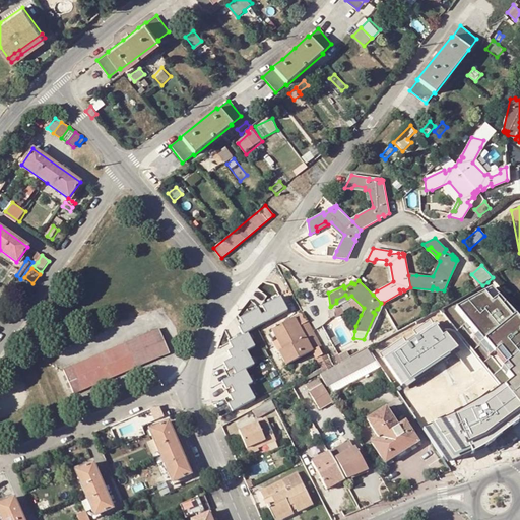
[(493,288),(457,309),(468,323),(464,326),(479,346),(481,345),(501,369),(493,375),(502,386),(470,410),(460,414),(423,431),(442,459),(467,448),(469,452),(478,448),(486,445),(519,420),(519,419),(516,415),(519,412),(519,318),(518,316),(514,319),(513,318),(516,314),(493,288)]
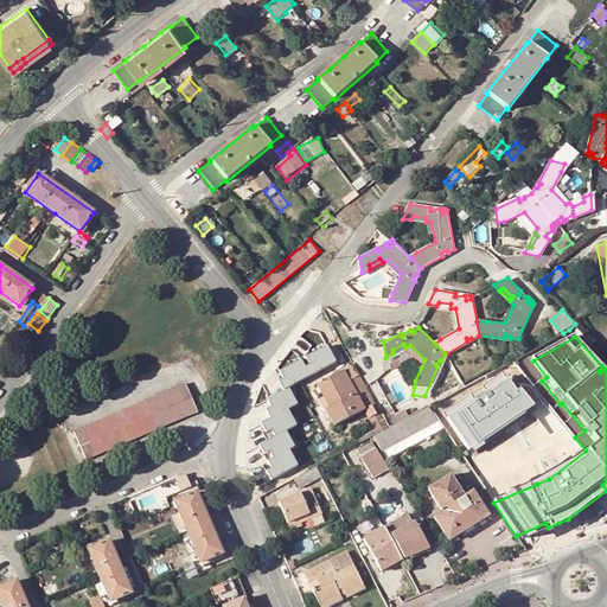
[(393,353),(387,357),(387,359),(388,366),(409,356),(421,368),(425,359),(410,345),(406,347),(393,353)]
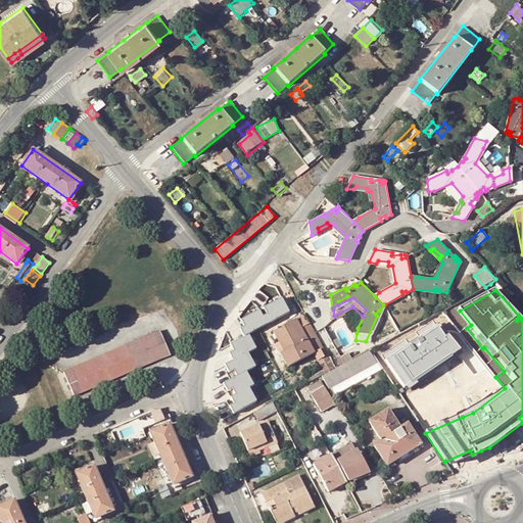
[(310,323),(304,314),(295,319),(300,328),(310,323)]
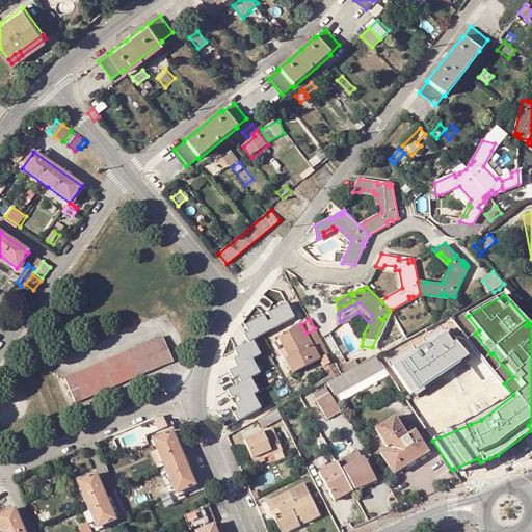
[(274,329),(278,337),(293,328),(289,322),(274,329)]
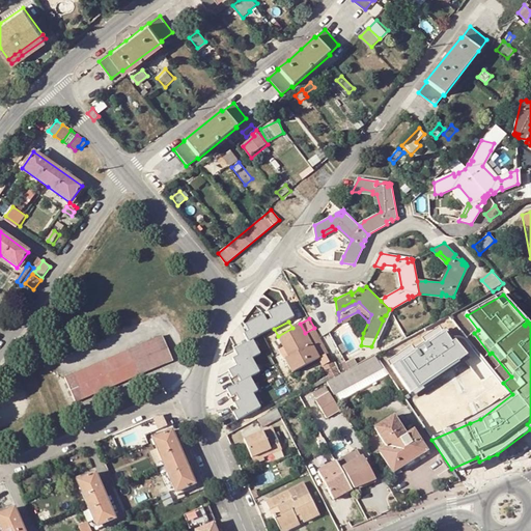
[(283,347),(289,357),(284,360),(291,373),(319,358),(329,374),(331,379),(339,374),(314,328),(305,333),(300,324),(292,328),(278,336),(283,347)]
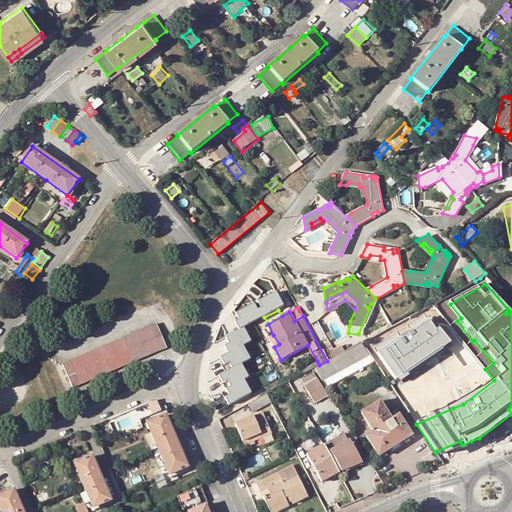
[(401,338),(378,353),(396,380),(446,346),(436,332),(428,320),(411,331),(412,332),(402,339),(401,338)]
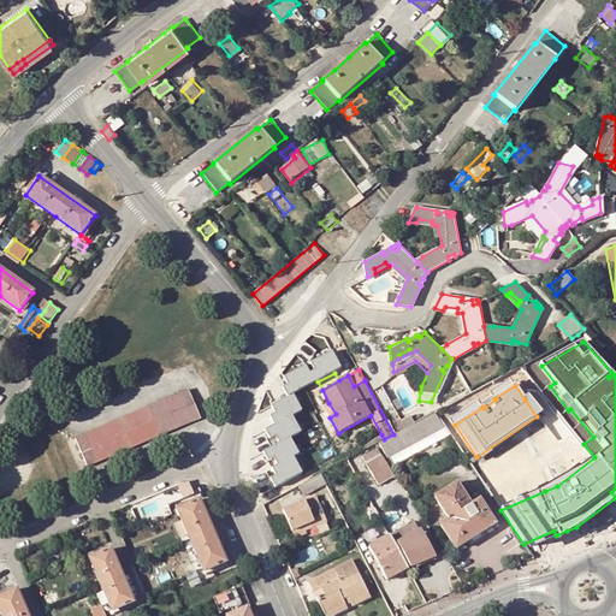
[(188,389),(76,437),(88,466),(200,418),(188,389)]
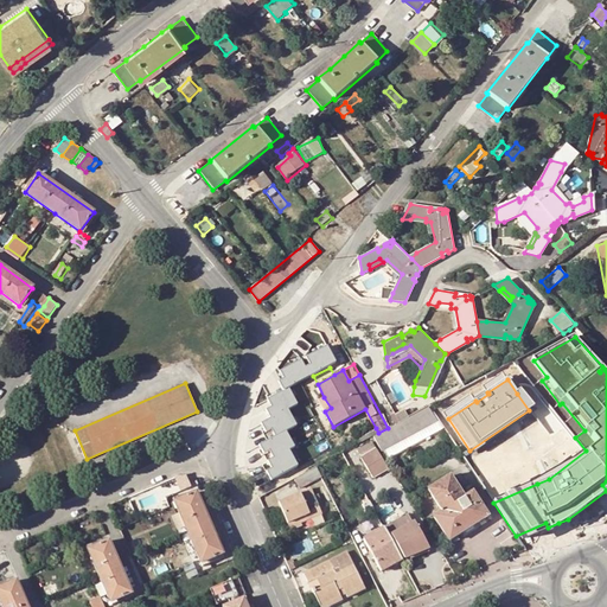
[(325,411),(331,408),(324,397),(319,400),(325,411)]
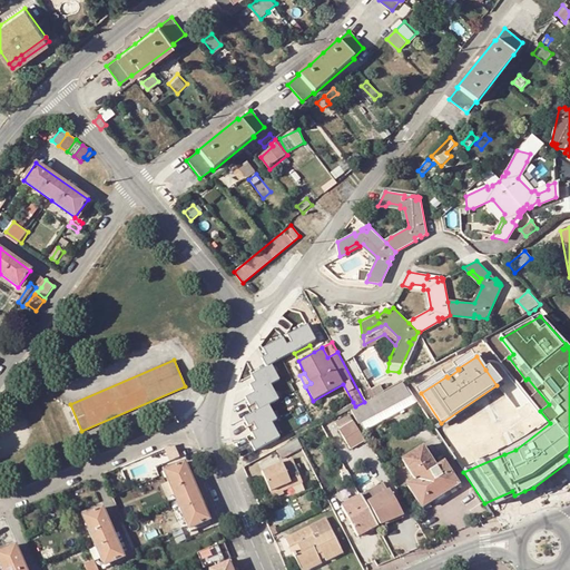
[(412,394),(403,382),(365,403),(351,411),(359,424),(412,394)]
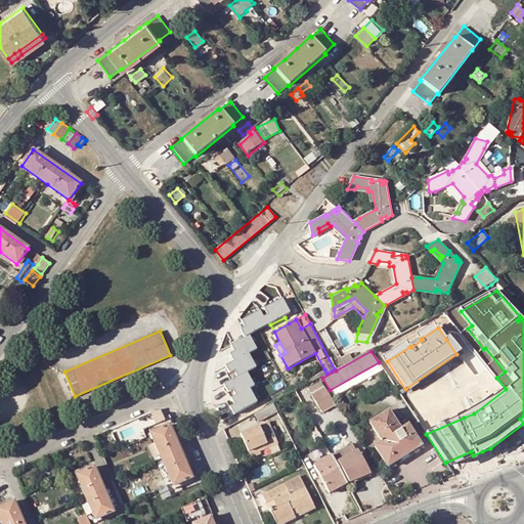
[(349,354),(341,358),(344,364),(352,359),(349,354)]
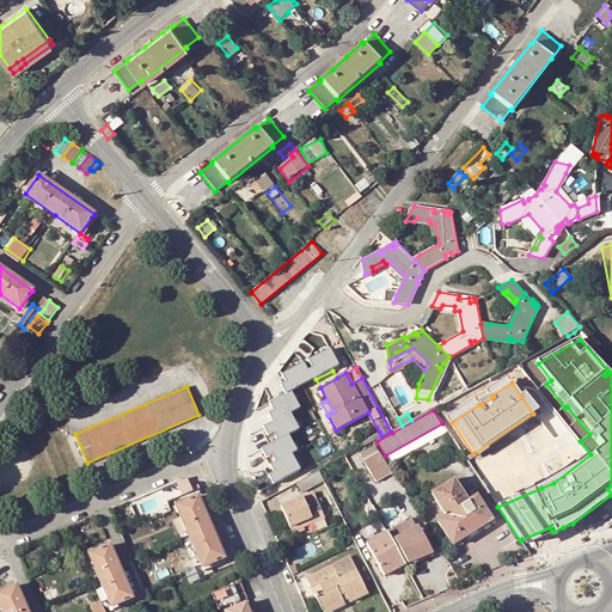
[(280,439),(263,444),(271,477),(299,470),(287,427),(277,429),(280,439)]
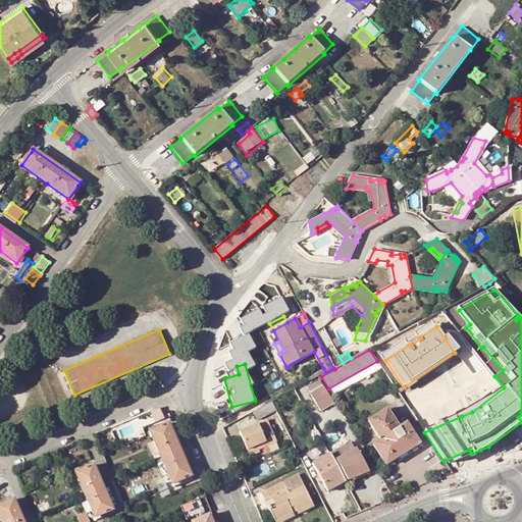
[(310,380),(320,375),(325,372),(323,368),(308,376),(310,380)]
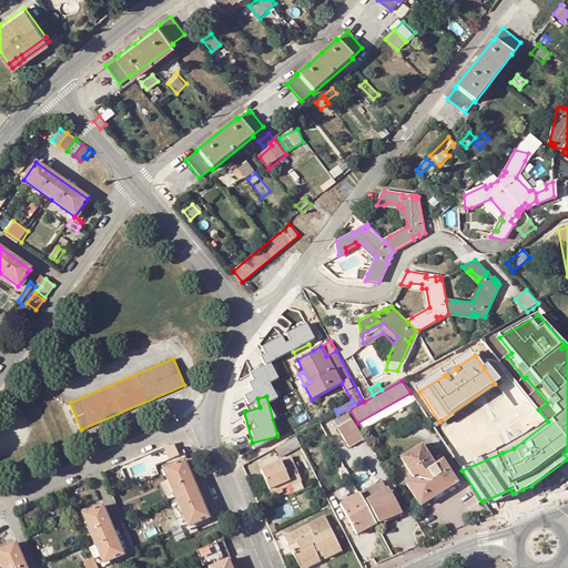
[(364,437),(352,416),(337,425),(348,445),(364,437)]
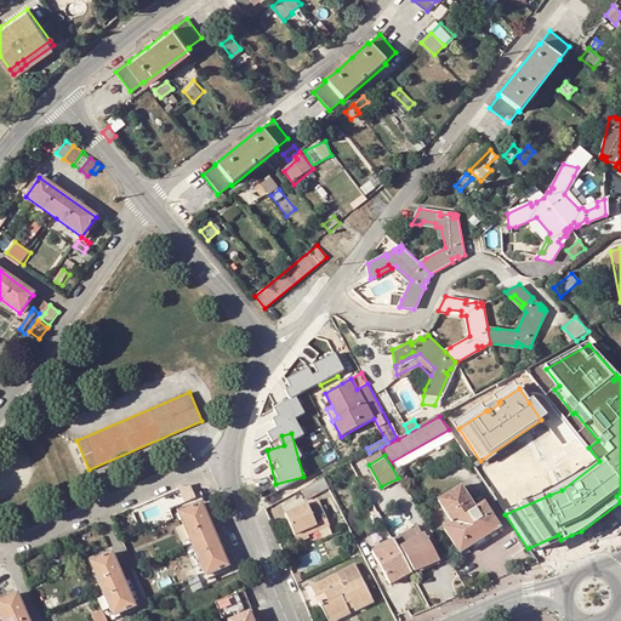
[(301,489),(306,500),(329,488),(324,477),(301,489)]
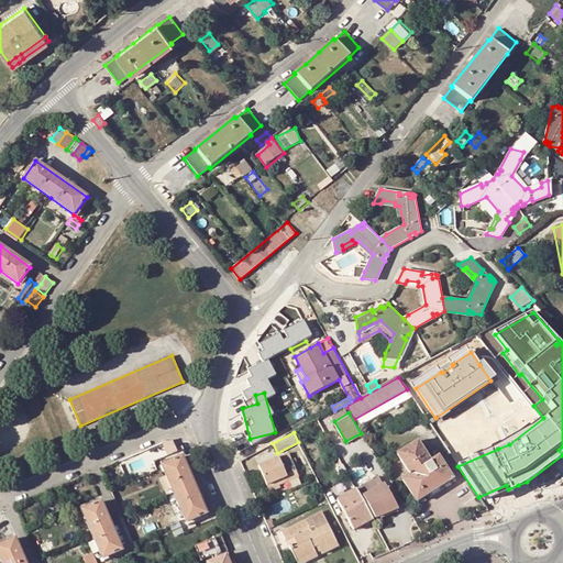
[(158,453),(175,452),(175,440),(157,442),(158,453)]
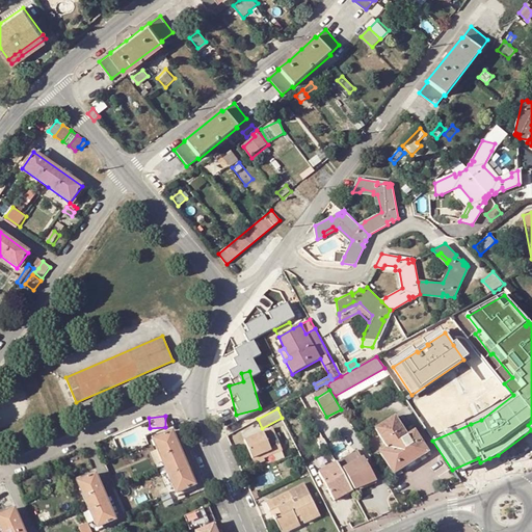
[(394,475),(429,453),(416,431),(408,435),(396,417),(376,429),(388,449),(380,453),(394,475)]
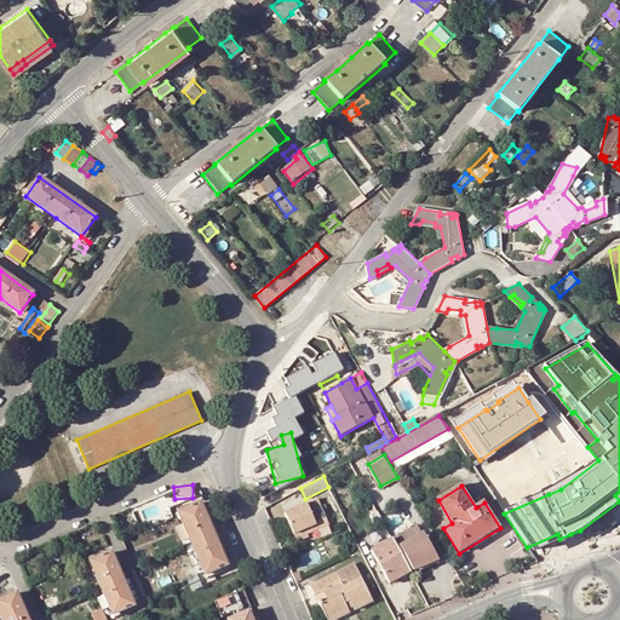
[(306,504),(309,510),(321,506),(317,499),(306,504)]
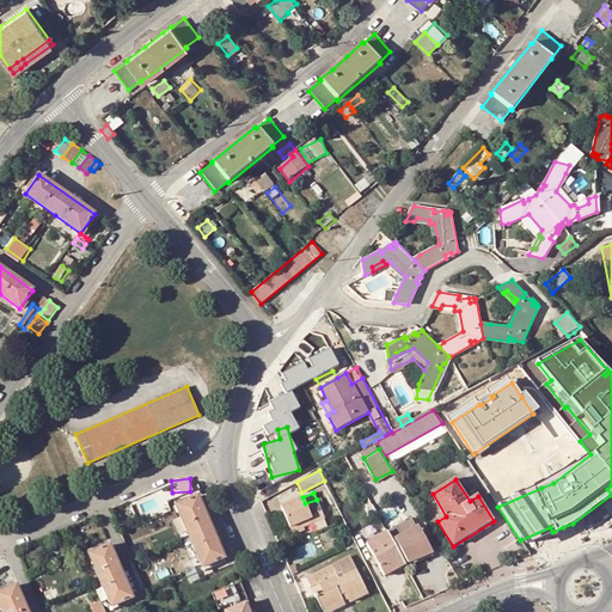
[(190,536),(203,567),(226,557),(200,495),(177,505),(178,508),(190,536)]
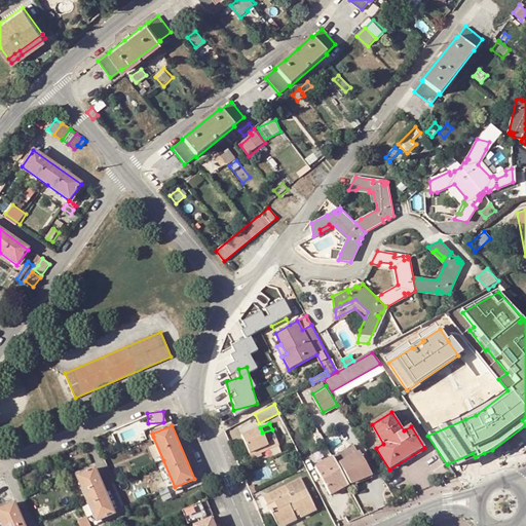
[(241,435),(250,453),(259,449),(261,453),(279,445),(272,429),(262,433),(260,427),(241,435)]
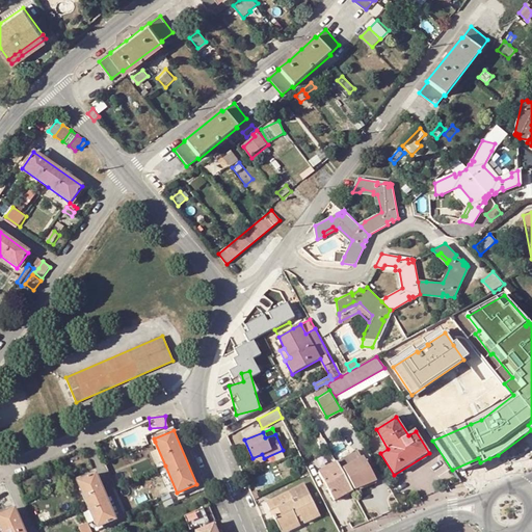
[(339,461),(343,469),(362,458),(358,451),(339,461)]
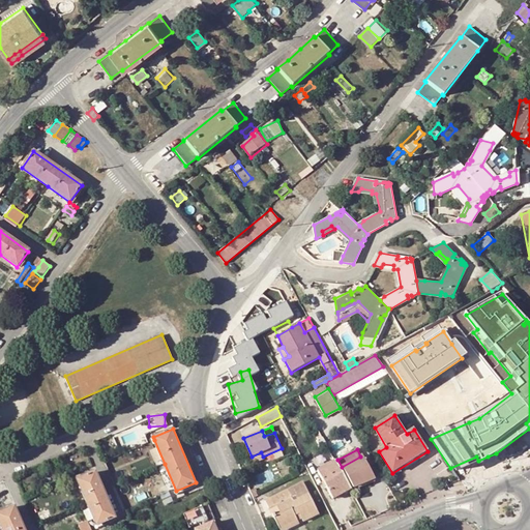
[(263,457),(261,452),(252,457),(255,463),(263,460),(263,457)]
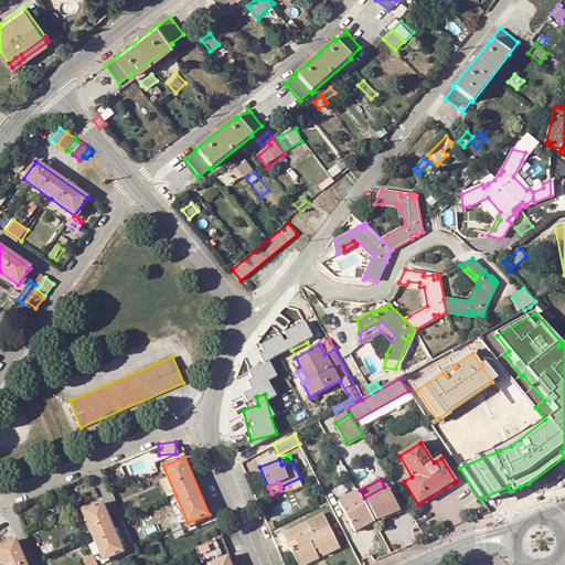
[(386,486),(384,487),(364,498),(376,519),(398,510),(386,486)]
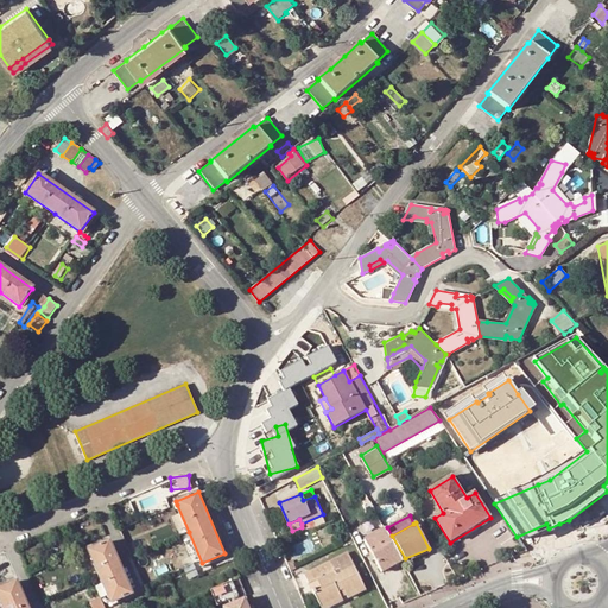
[(365,539),(382,571),(403,561),(385,529),(365,539)]
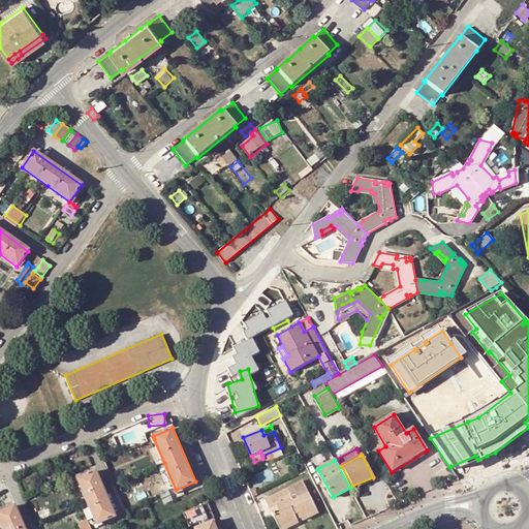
[(114,518),(95,471),(78,479),(87,501),(90,508),(94,519),(97,525),(114,518)]
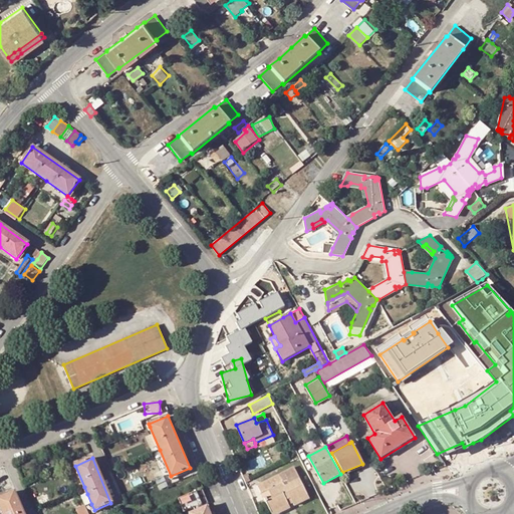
[(271,513),(289,505),(286,500),(291,498),(293,503),(295,506),(303,502),(301,499),(307,496),(293,468),(257,485),(261,493),(268,489),(272,497),(266,500),(266,498),(264,499),(271,513)]
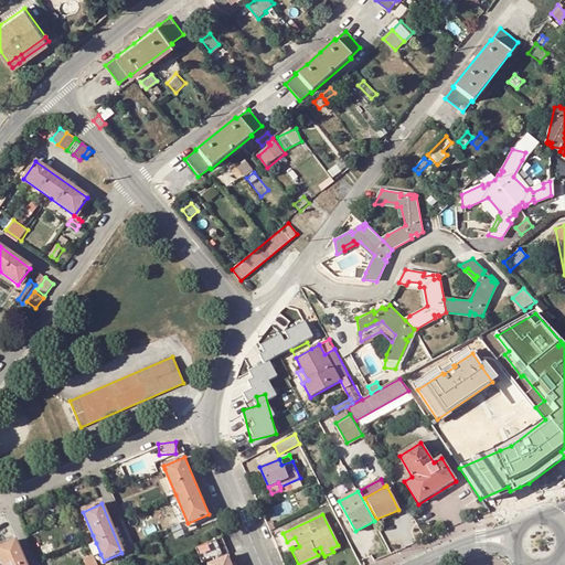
[(299,546),(295,537),(287,542),(290,548),(292,547),(292,550),(299,546)]
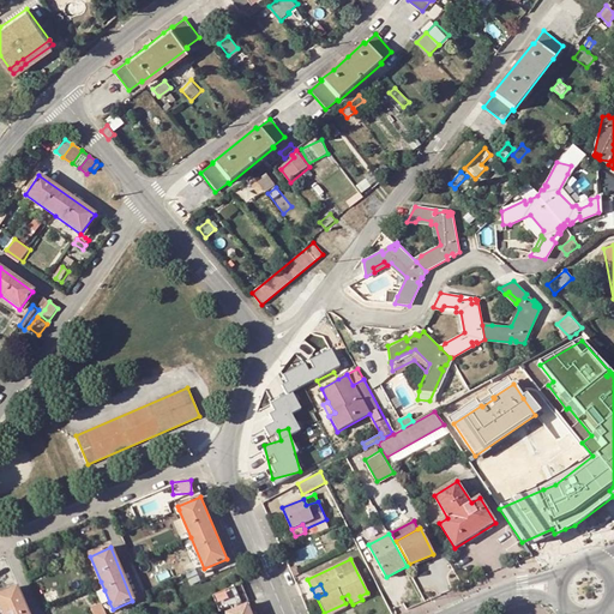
[(0,593),(0,603),(4,613),(28,613),(17,587),(0,593)]
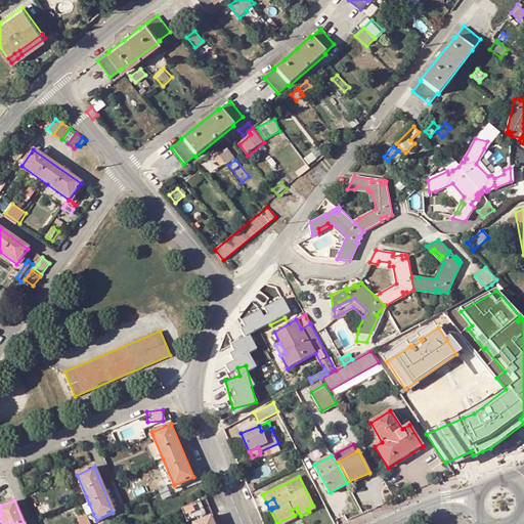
[(197,517),(205,514),(200,500),(188,506),(193,518),(197,517)]
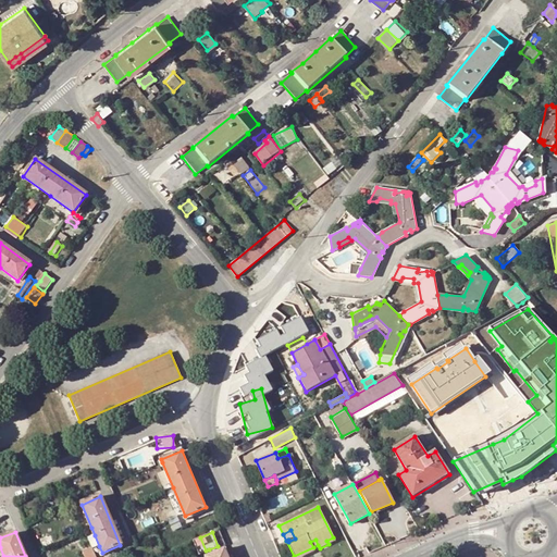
[(88,537),(93,548),(99,546),(95,535),(88,537)]
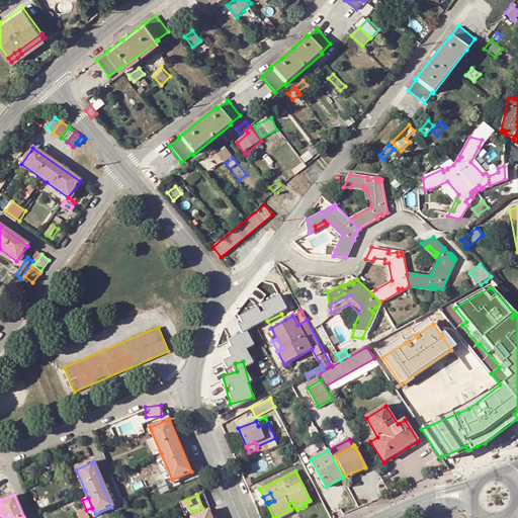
[(280,517),(292,512),(291,509),(273,517),(272,517),(280,517)]
